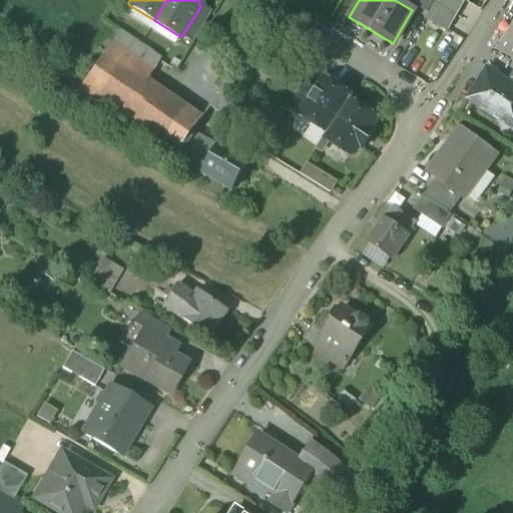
[(409,0),(409,2),(426,12),(433,0),(409,0)]
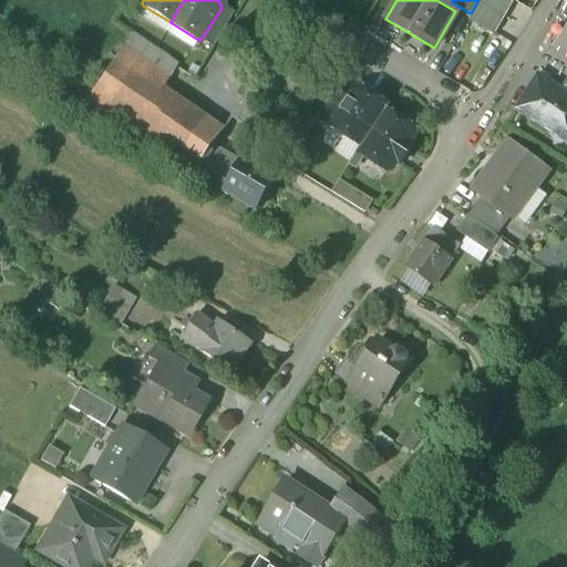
[(513,0),(478,0),(477,2),(504,18),(514,0),(513,0)]
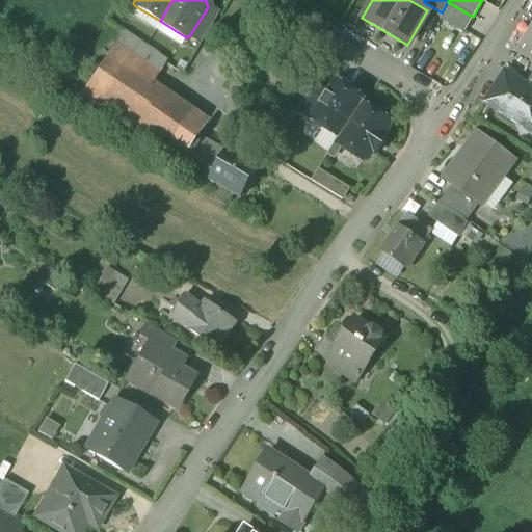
[(473,17),(448,2),(442,12),(440,17),(464,31),(473,17)]
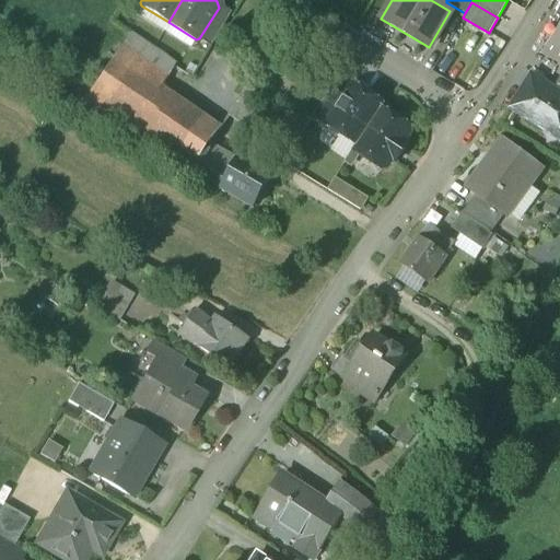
[(230,14),(219,8),(199,38),(210,46),(230,14)]
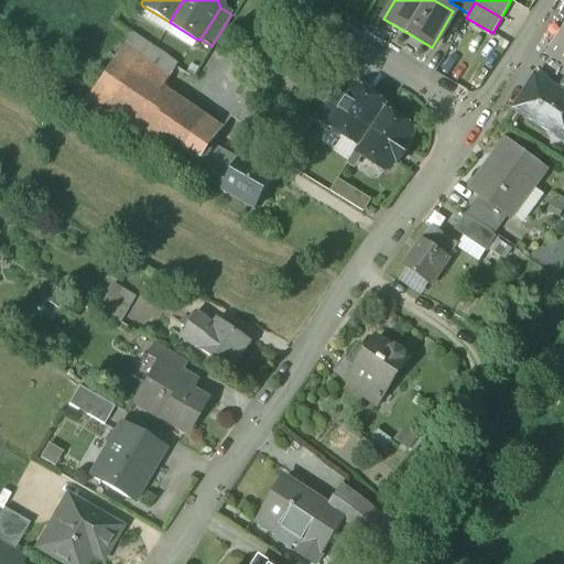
[(563,26),(543,54),(563,63),(563,26)]
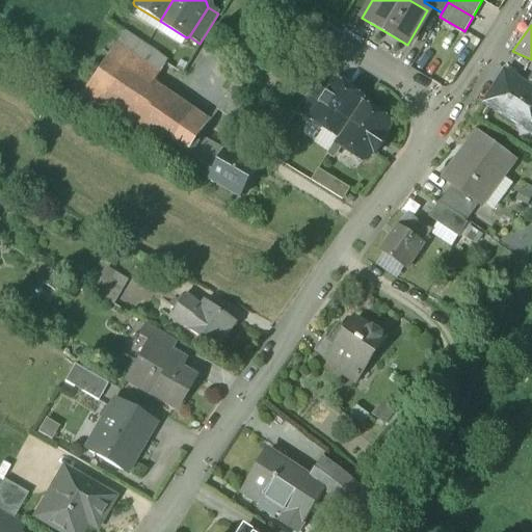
[(122,34),(74,103),(131,141),(135,137),(162,91),(152,84),(165,64),(164,64),(164,63),(122,34)]
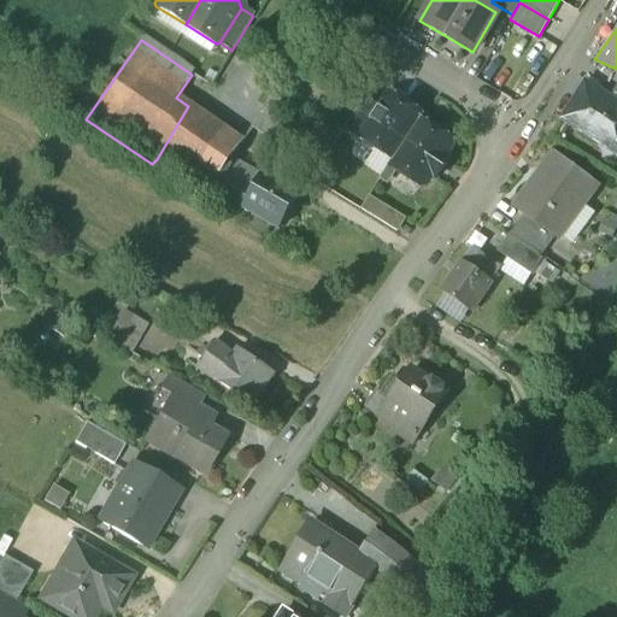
[(331,111),(283,80),(251,128),(299,159),(331,111)]
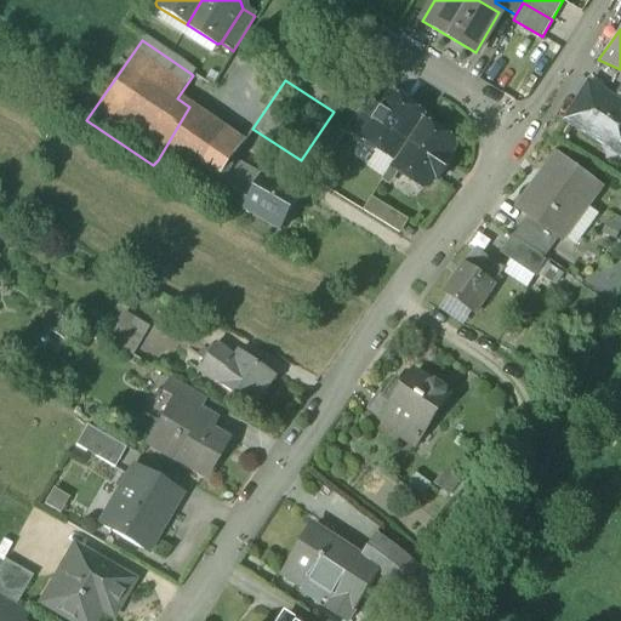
[(620,103),(613,98),(588,83),(564,120),(620,155),(620,103)]
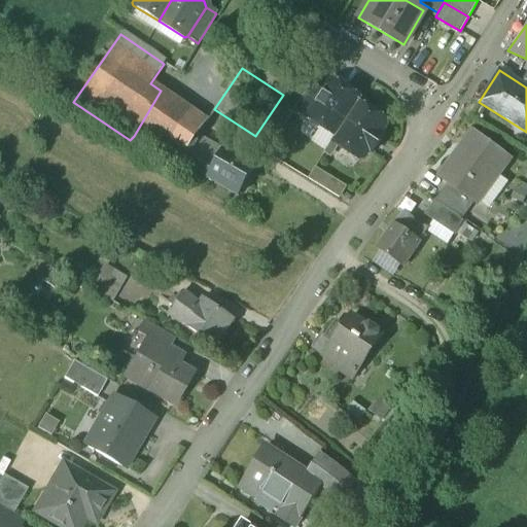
[(313,79),(293,108),(307,117),(326,88),(325,88),(313,79)]
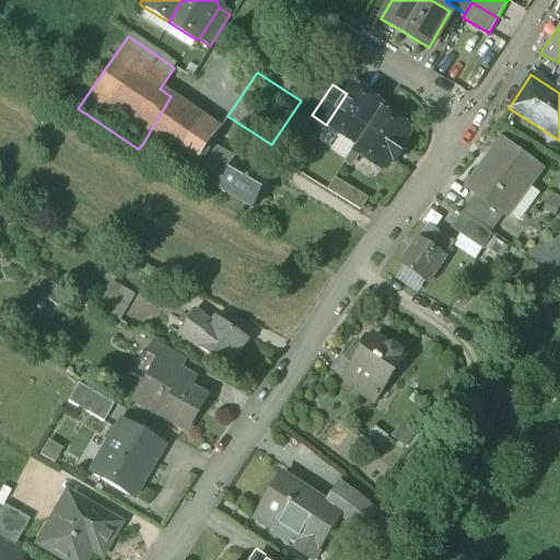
[(349,88),(346,93),(347,93),(326,125),(356,144),(381,108),(378,102),(356,86),(349,88)]
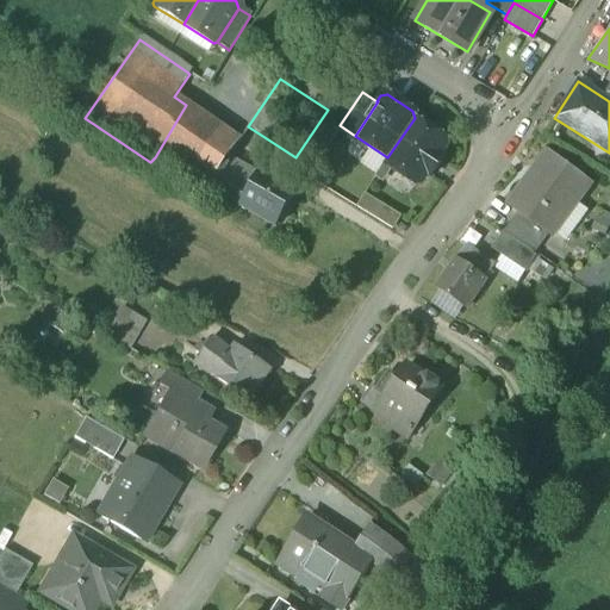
[(186,105),(155,157),(206,187),(216,170),(218,172),(238,142),(186,105)]
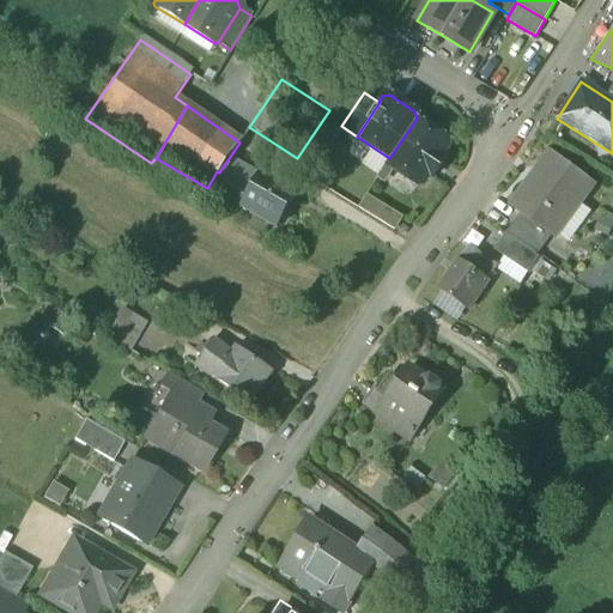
[(445,139),(417,119),(389,158),(384,164),(416,184),(422,183),(429,174),(432,176),(445,157),(442,155),(447,145),(445,139)]
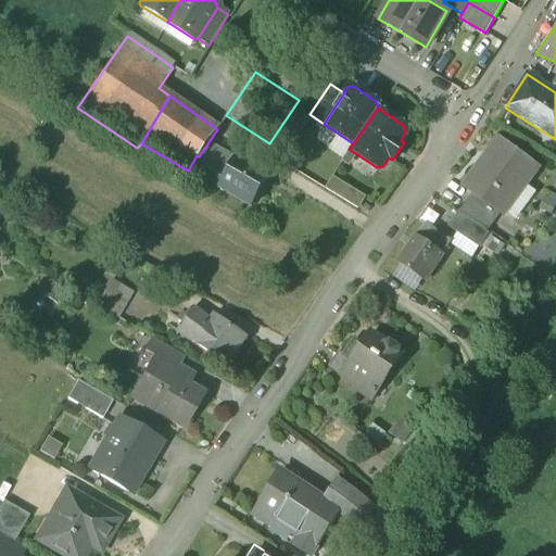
[(538,167),(498,138),(463,187),(502,216),(538,167)]
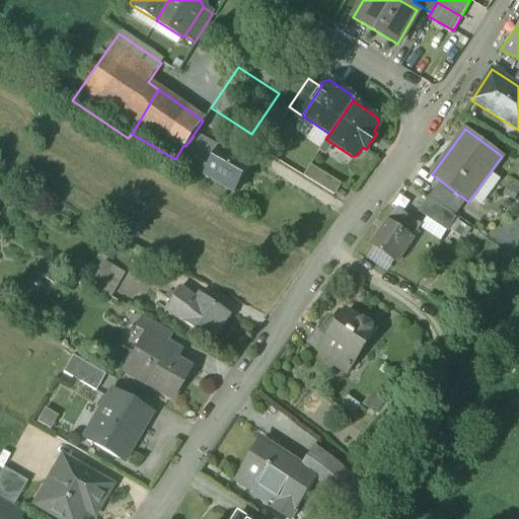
[(183,145),(175,159),(234,193),(252,161),(222,144),(212,161),(186,146),(183,145)]
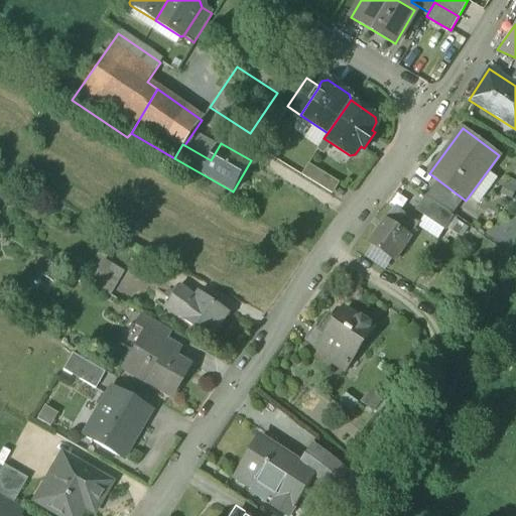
[(307,164),(300,174),(310,180),(316,170),(307,164)]
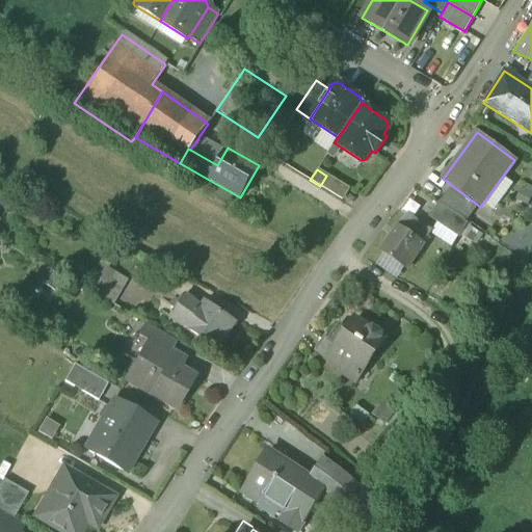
[(347,189),(326,176),(320,186),(341,200),(347,189)]
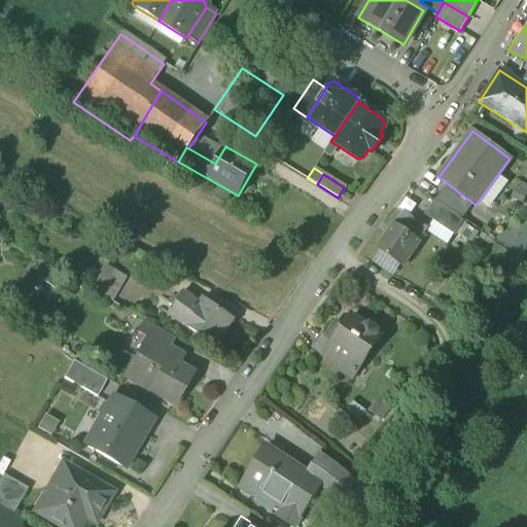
[(466,208),(442,189),(433,202),(459,218),(466,208)]
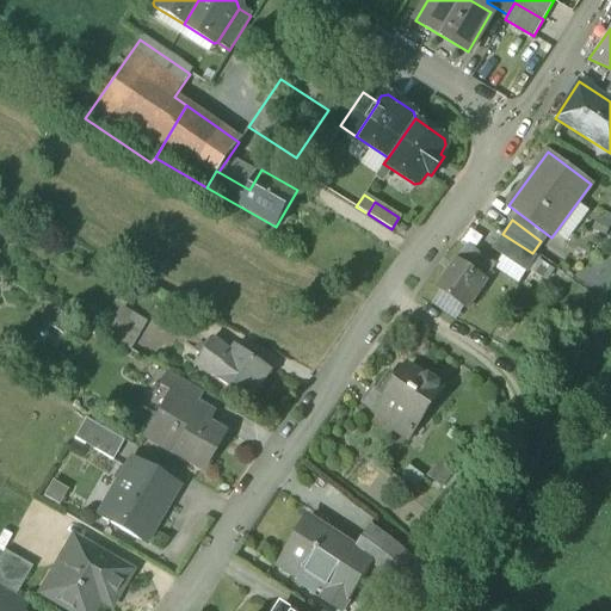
[(532,253),(503,234),(491,248),(526,272),(536,255),(532,253)]
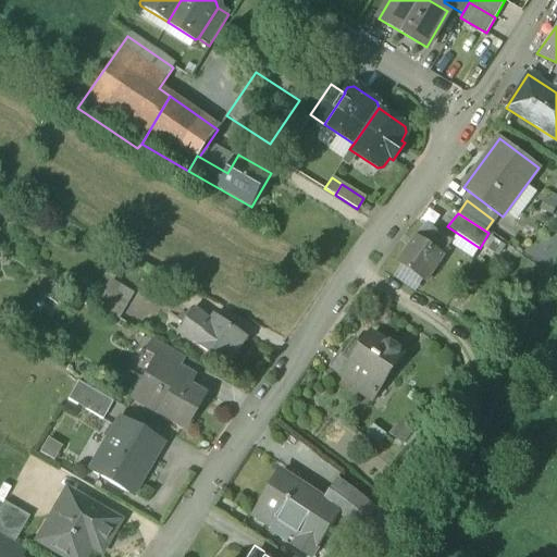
[(450,243),(424,225),(416,237),(416,236),(397,263),(424,282),(443,255),(442,255),(450,243)]
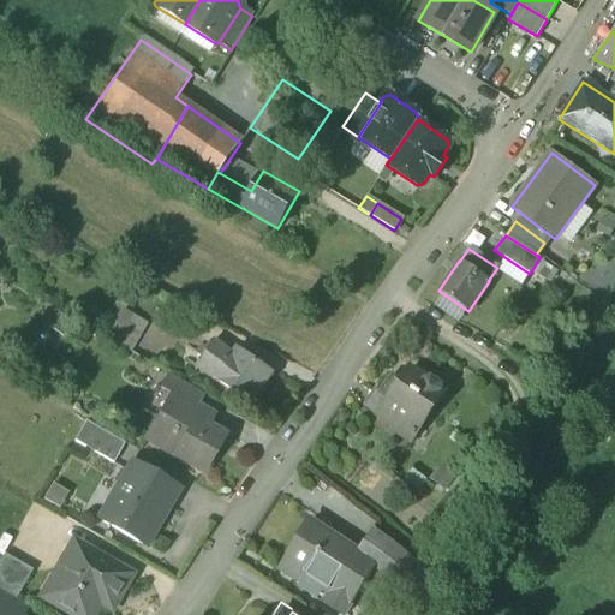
[(145,322),(123,309),(107,338),(129,351),(145,322)]
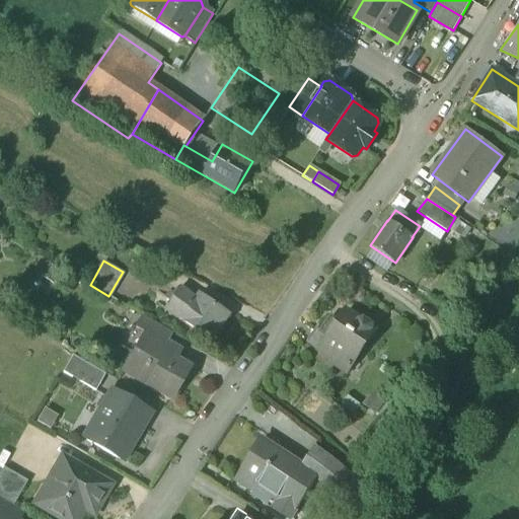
[(196,301),(178,288),(164,308),(182,320),(182,321),(209,340),(210,339),(208,338),(217,324),(219,325),(228,313),(201,294),(196,301)]
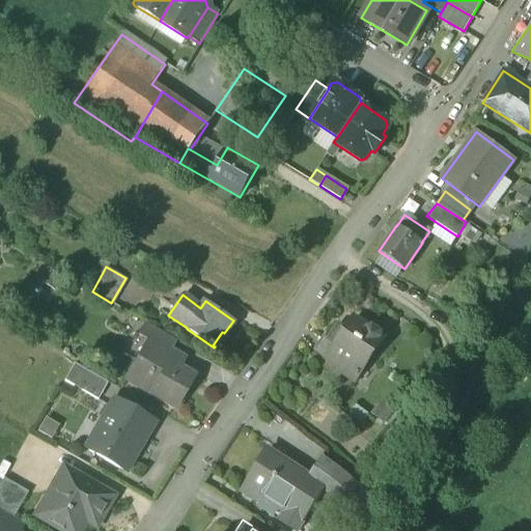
[(366,327),(354,317),(344,330),(336,325),(327,338),(326,339),(345,353),(345,354),(342,359),(360,371),(383,338),(381,337),(381,332),(371,326),(366,327)]
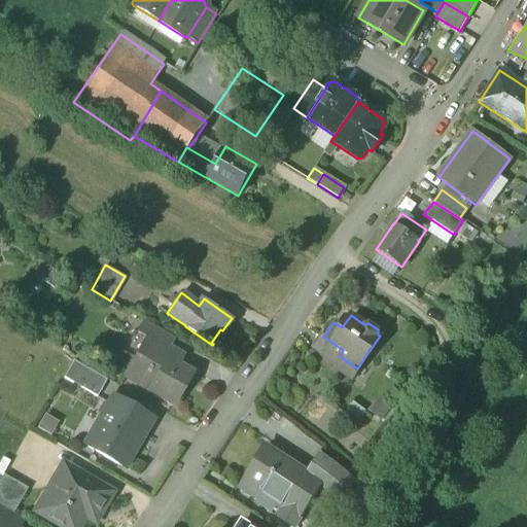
[(173,337),(145,320),(137,332),(146,338),(149,340),(150,338),(168,348),(173,337)]
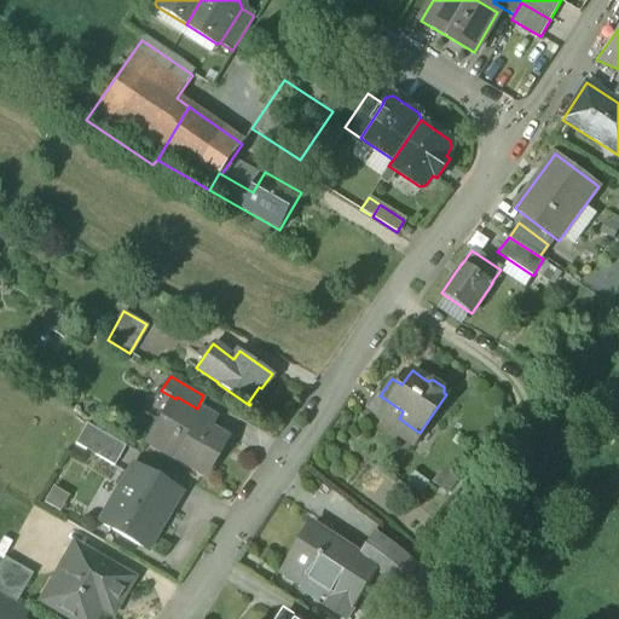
[(403,411),(380,395),(381,394),(376,391),(365,406),(392,426),(403,411)]
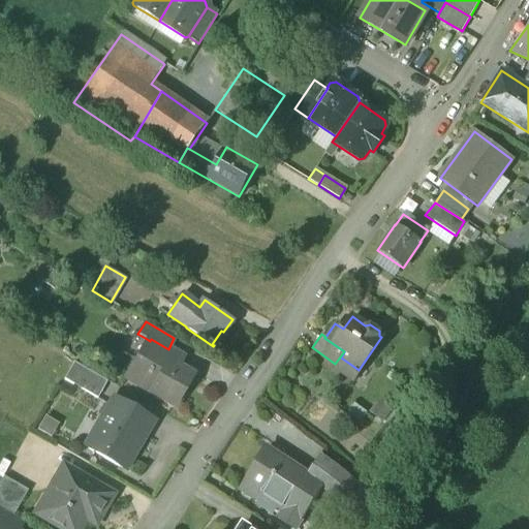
[(147,339),(125,377),(175,406),(192,375),(178,367),(183,358),(168,349),(151,339),(150,341),(147,339)]
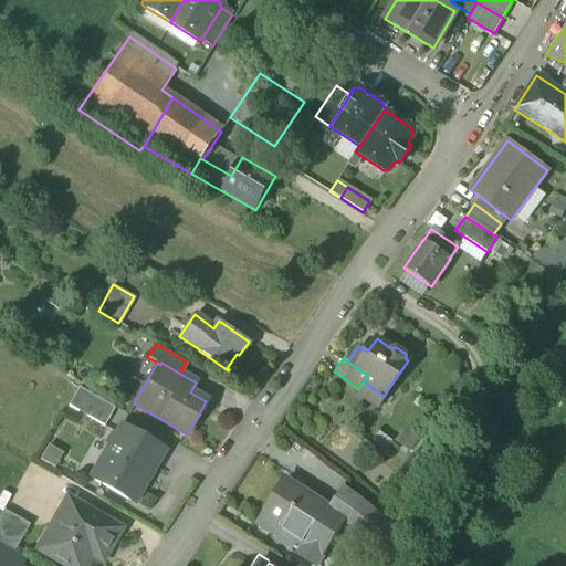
[(384,396),(365,383),(368,377),(368,376),(358,389),(357,392),(376,406),(384,396)]
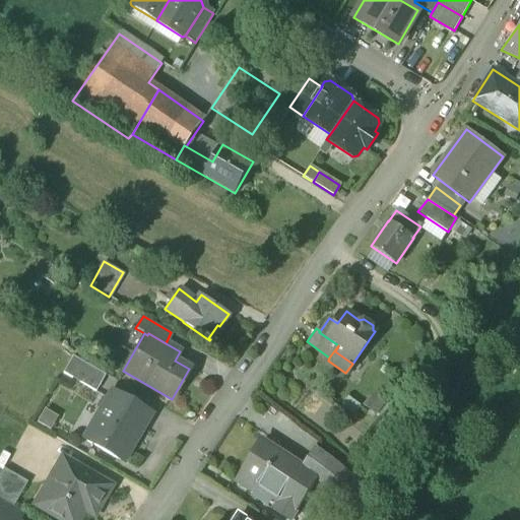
[(106,375),(73,355),(63,372),(95,391),(106,375)]
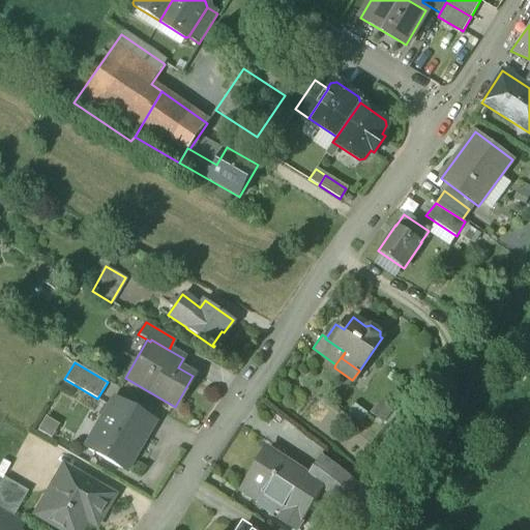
[(154,422),(112,398),(101,416),(107,419),(89,449),(121,468),(142,433),(147,436),(154,422)]
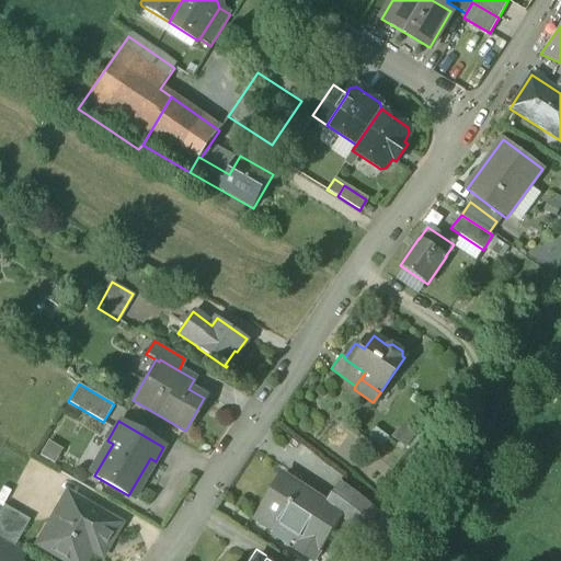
[(324,505),(281,477),(255,519),(297,546),(295,550),(310,560),(312,560),(342,517),(344,513),(327,502),(324,505)]
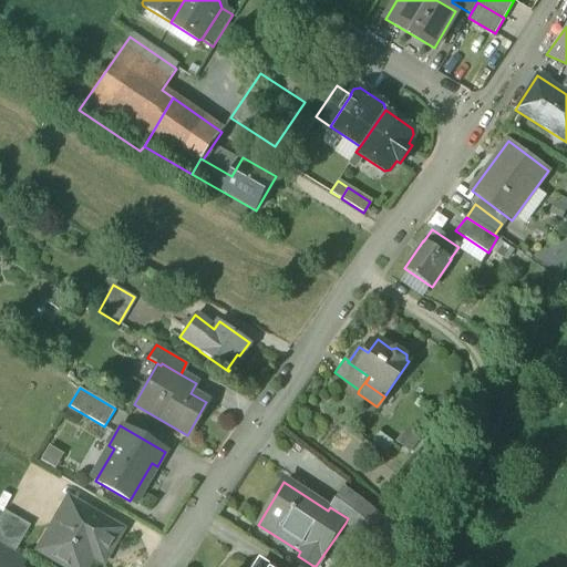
[(363,503),(342,488),(330,507),(348,518),(346,523),(392,559),(406,538),(363,503)]
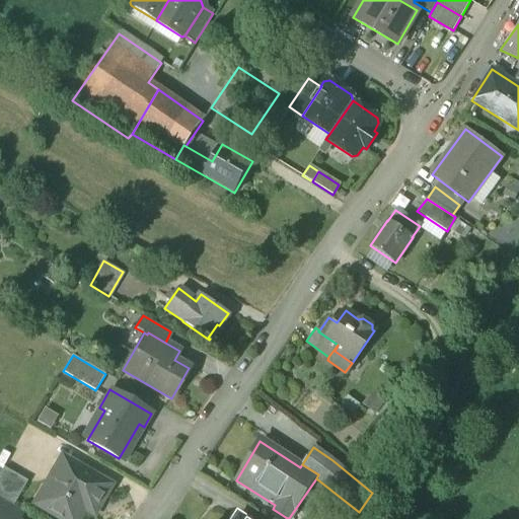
[(110,485),(62,457),(48,482),(53,485),(41,506),(63,518),(77,518),(90,497),(99,503),(110,485)]
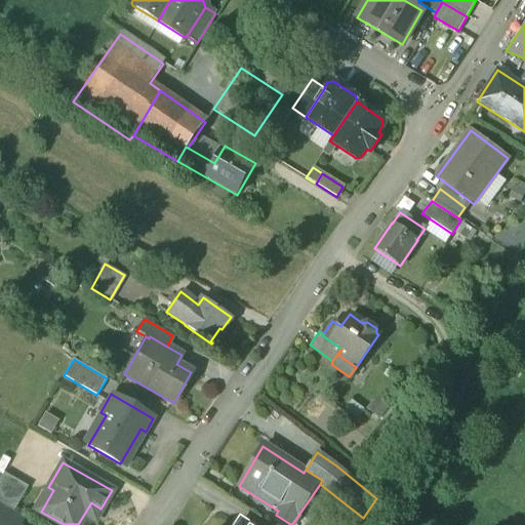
[(28,486),(3,472),(0,478),(0,501),(0,502),(13,510),(28,486)]
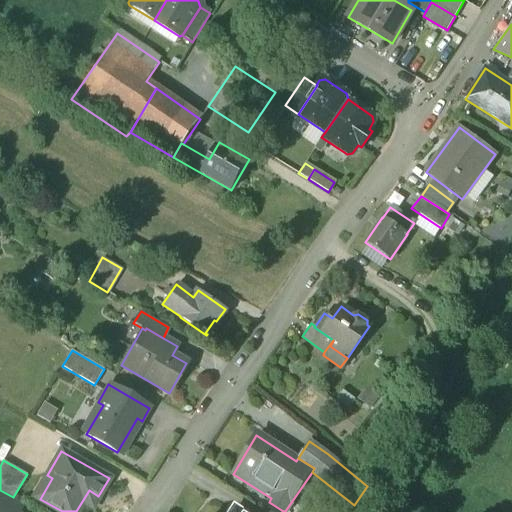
[(13,497),(0,490),(0,505),(11,511),(17,511),(23,503),(13,497)]
